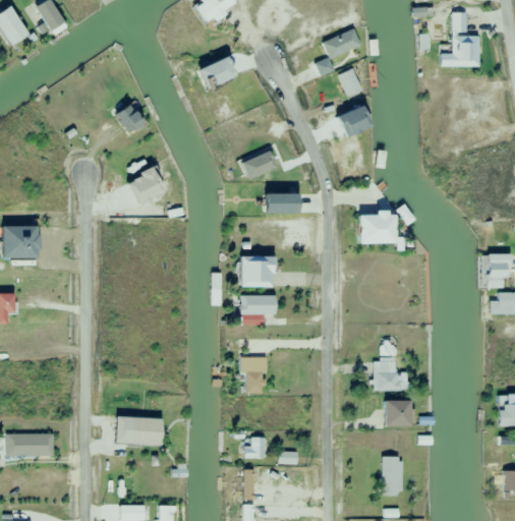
[(63,21),(48,0),(44,0),(33,7),(49,31),(63,21)]
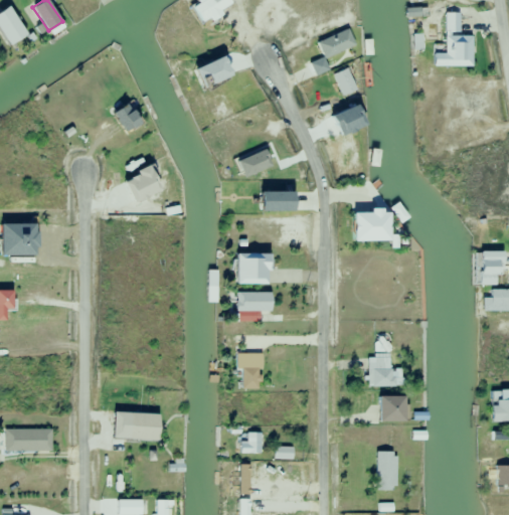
[(235,3),(233,0),(204,0),(193,7),(203,23),(235,3)]
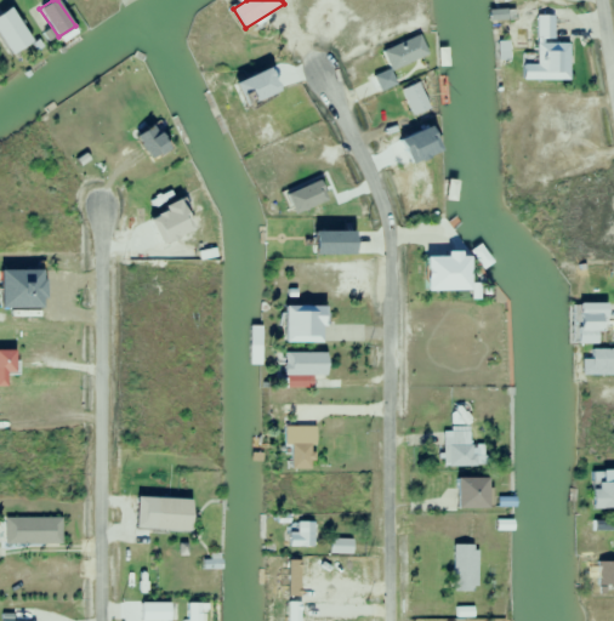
[(33,40),(12,6),(0,13),(0,36),(10,53),(33,40)]
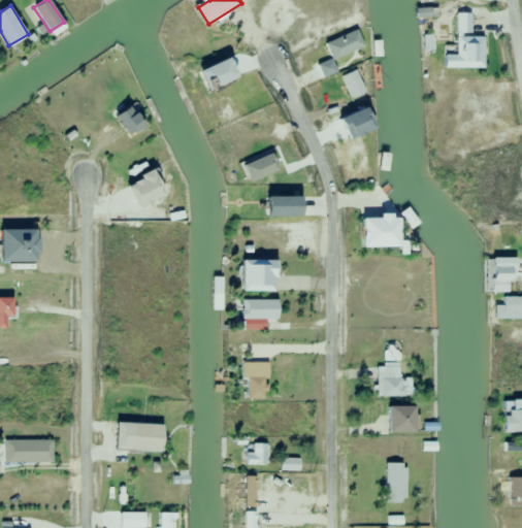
[(474,13),(460,13),(460,56),(447,56),(447,68),(487,68),(487,36),(474,35),(474,13)]
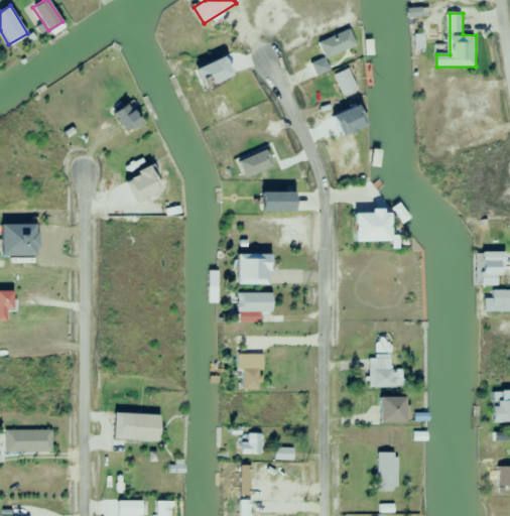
[(358,44),(350,28),(320,42),(327,58),(358,44)]
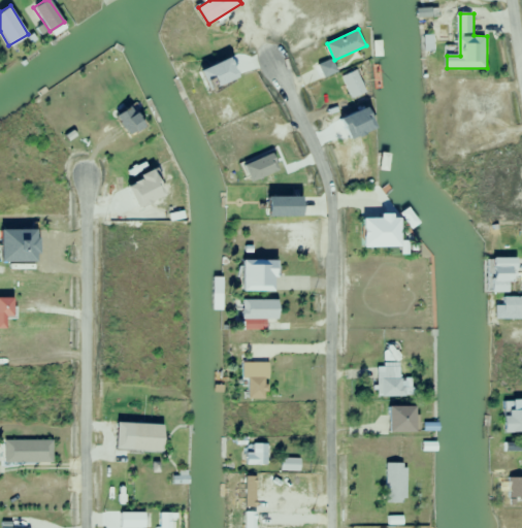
[(344,76),(354,99),(368,92),(358,69),(344,76)]
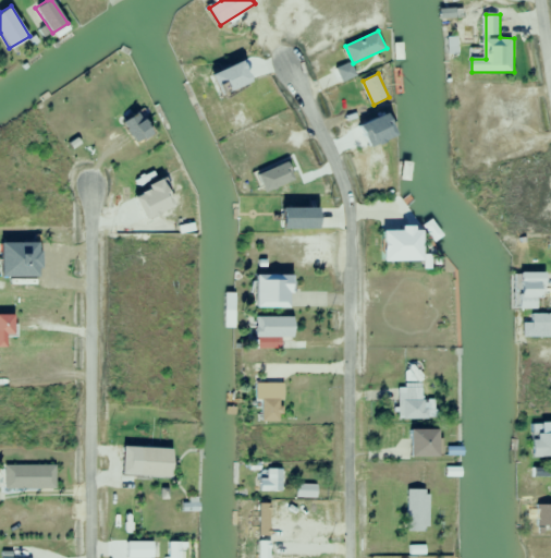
[(135,142),(150,132),(136,111),(121,122),(135,142)]
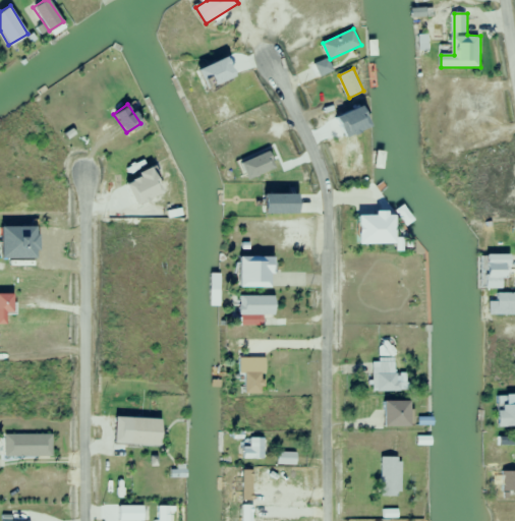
[(341,145),(348,175),(370,170),(363,139),(341,145)]
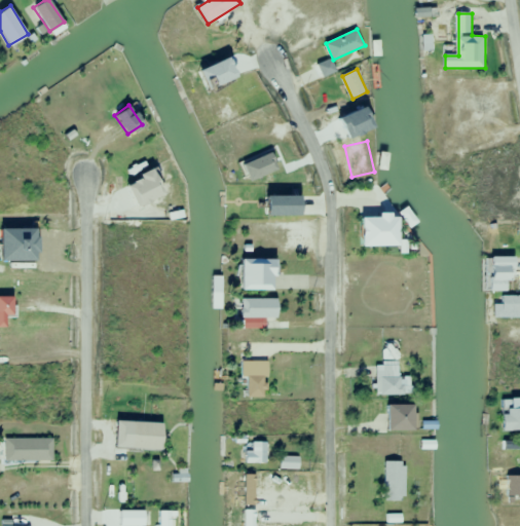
[(254,178),(295,178),(295,161),(254,161),(254,178)]
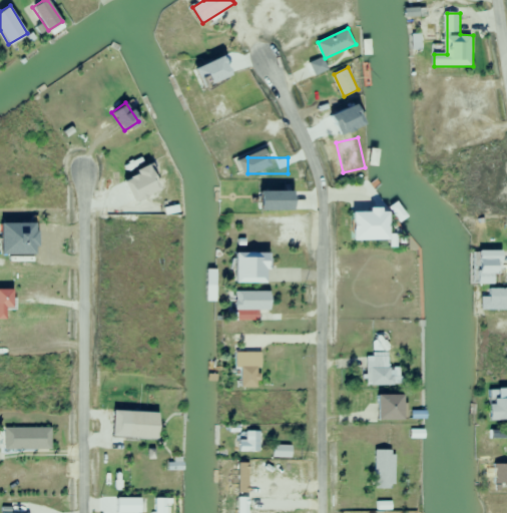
[(387,239),(387,209),(350,209),(350,239),(387,239)]
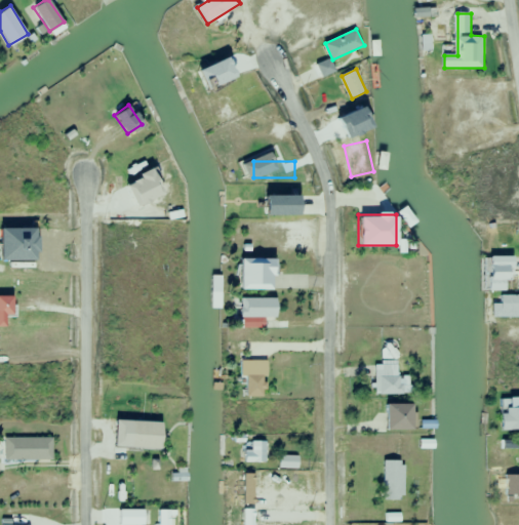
[(0,265),(17,265),(17,247),(23,247),(23,232),(0,232),(0,265)]
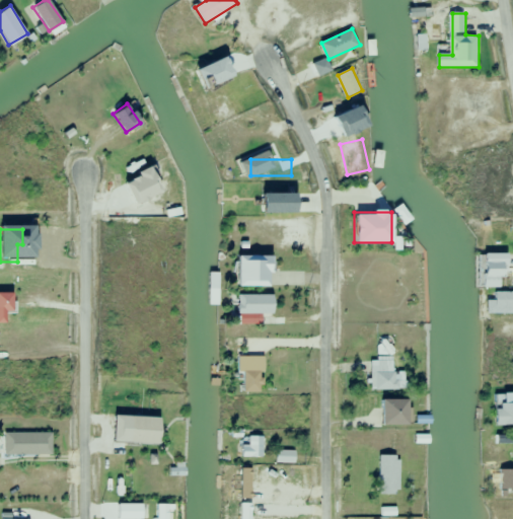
[(483,287),(506,287),(506,253),(483,253),(483,287)]
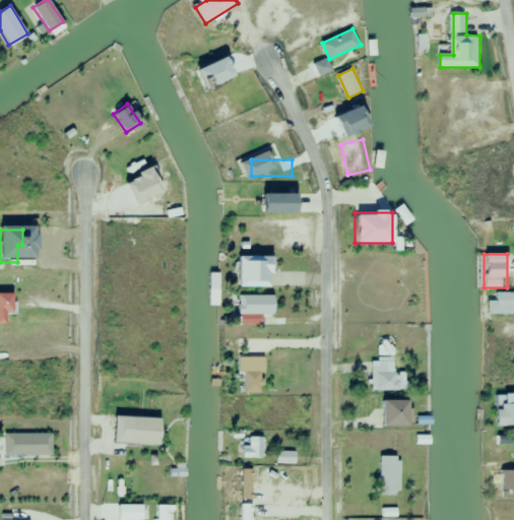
[(270,255),(237,255),(237,285),(270,285),(270,255)]
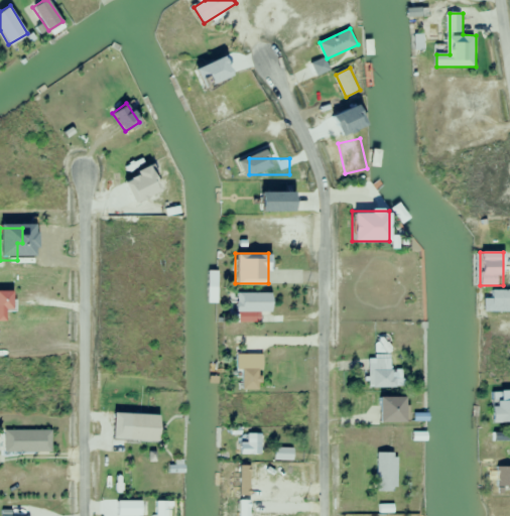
[(0,308),(12,309),(12,290),(0,290),(0,308)]
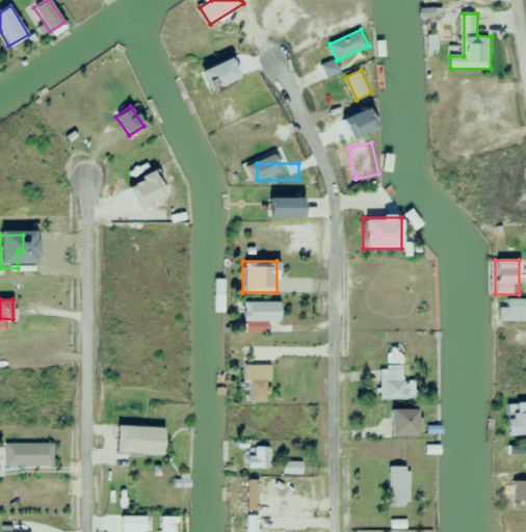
[(282,321),(282,302),(244,302),(244,321),(282,321)]
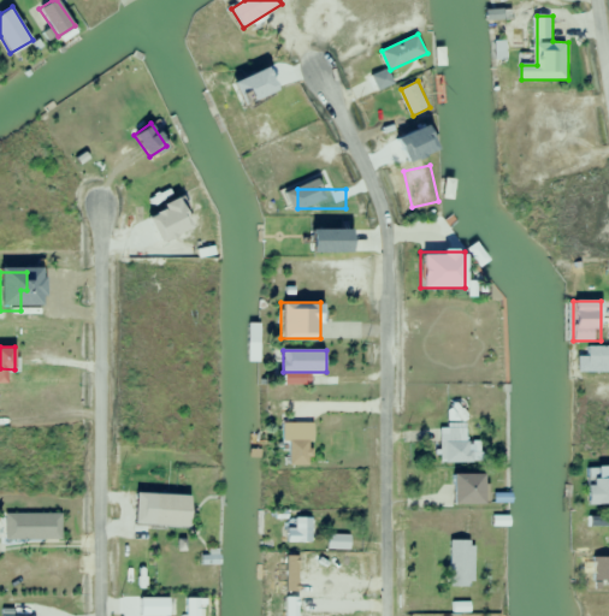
[(444,400),(444,420),(473,420),(473,400),(444,400)]
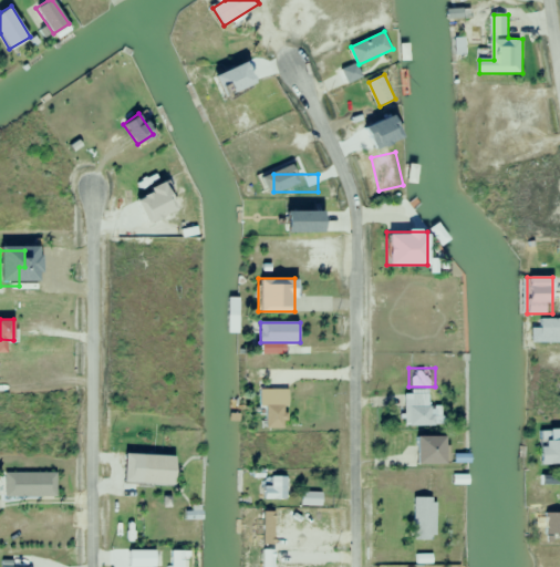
[(408,392),(408,426),(436,426),(436,392),(408,392)]
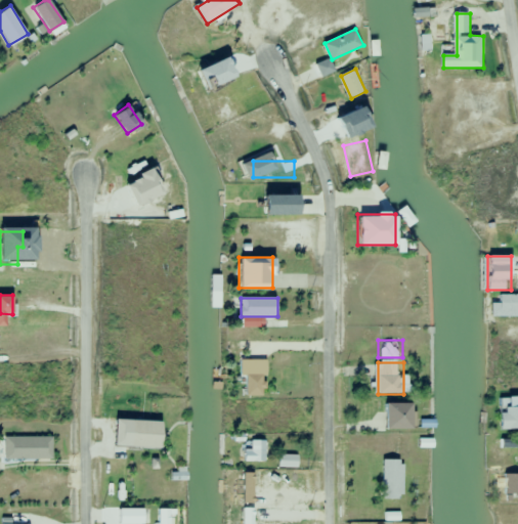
[(249,396),(266,396),(266,376),(249,376),(249,396)]
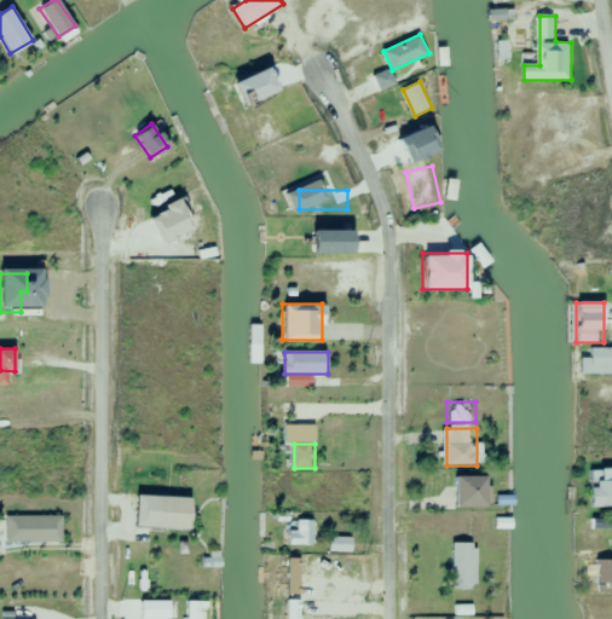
[(486,507),(486,476),(456,476),(456,507),(486,507)]
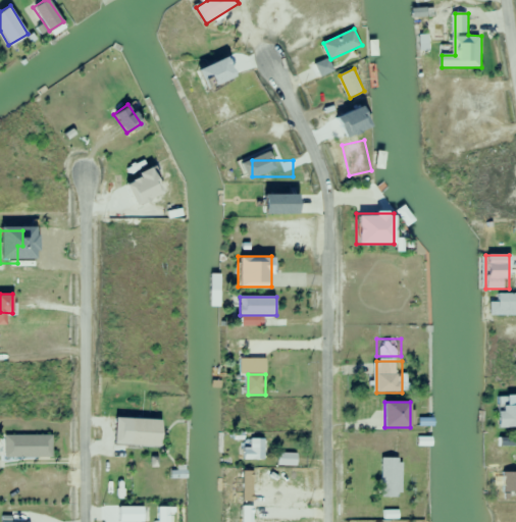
[(515,404),(498,405),(498,428),(515,428),(515,404)]
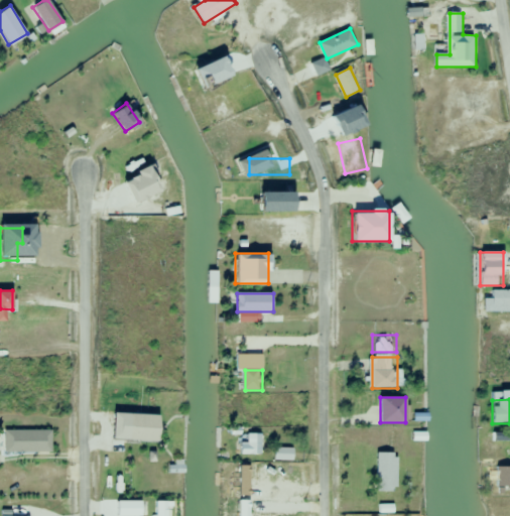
[(157,440),(157,414),(127,414),(127,440),(157,440)]
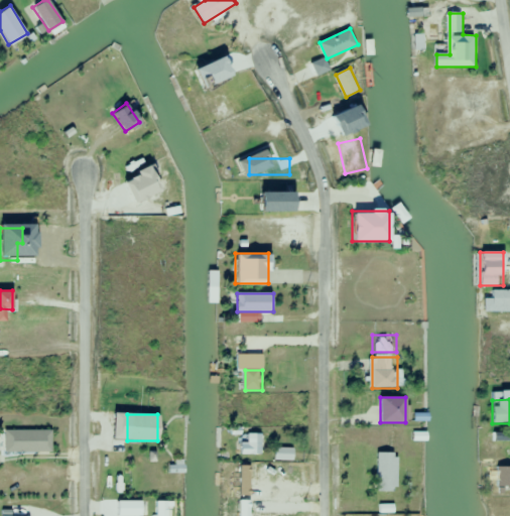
[(5,430),(5,453),(54,453),(54,430),(5,430)]
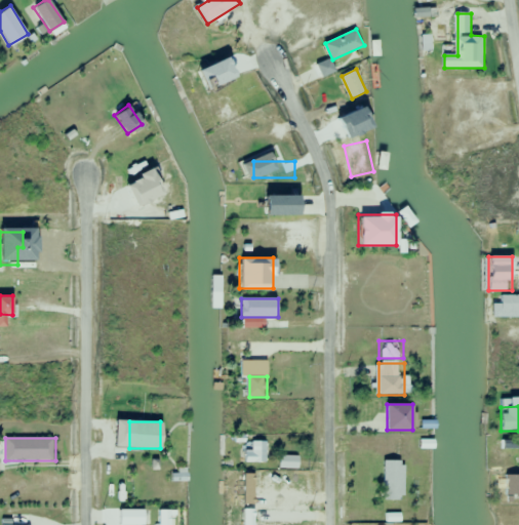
[(272,462),(272,442),(255,442),(255,452),(246,452),(246,462),(272,462)]
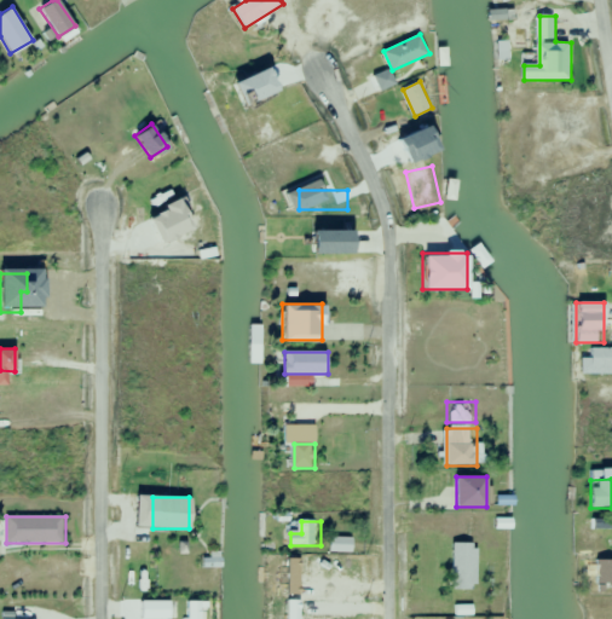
[(456,543),(456,589),(480,589),(480,543),(456,543)]
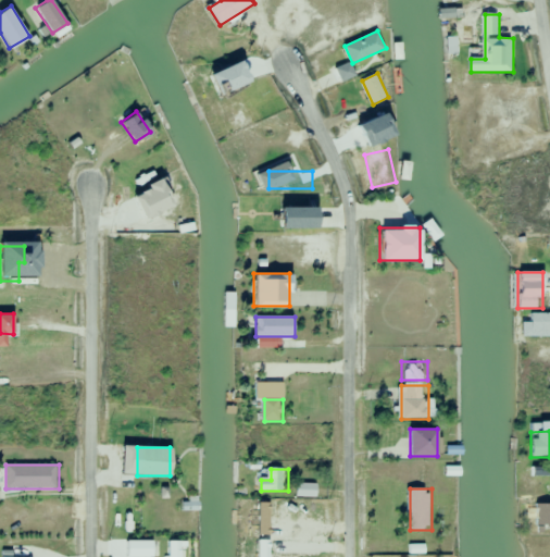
[(538,525),(549,524),(549,503),(538,503),(538,525)]
